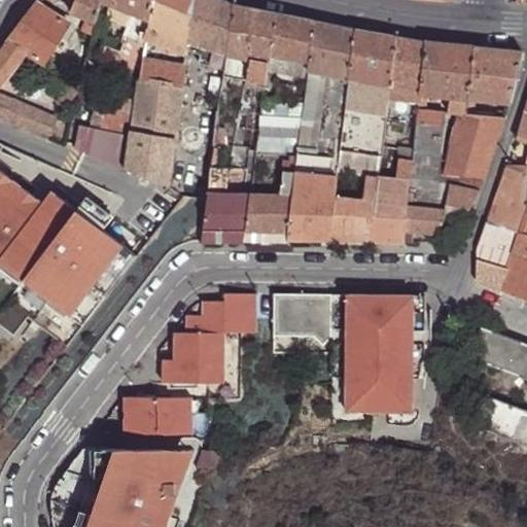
[(74,0),(70,12),(96,22),(102,0),(101,0),(74,0)]
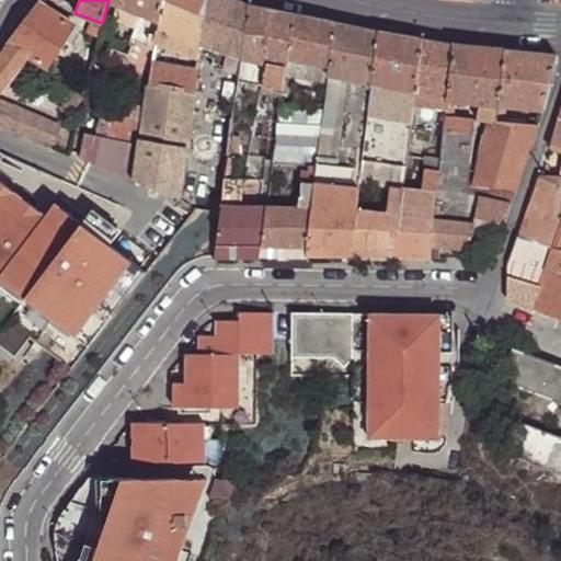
[(162,0),(107,0),(109,0),(116,3),(160,19),(162,0)]
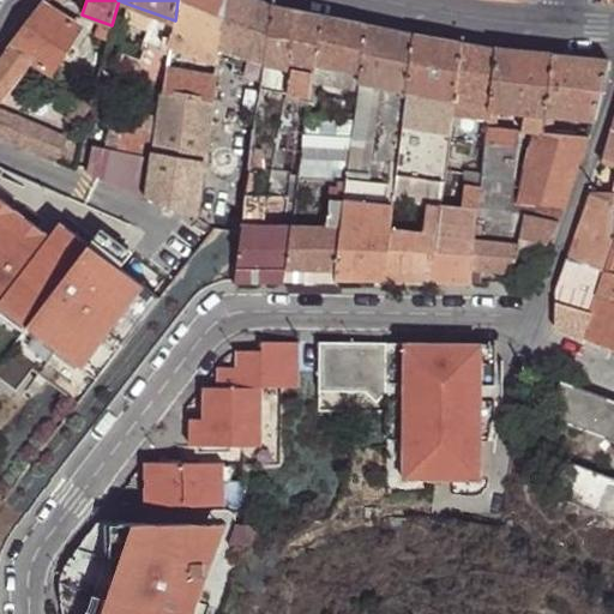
[(227,0),(178,0),(175,20),(172,43),(218,61),(221,49),(227,0)]
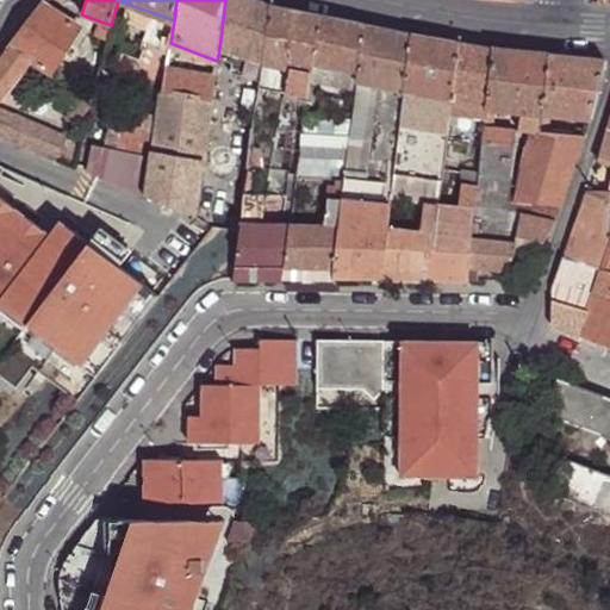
[(240,0),(225,0),(219,49),(234,54),(240,0)]
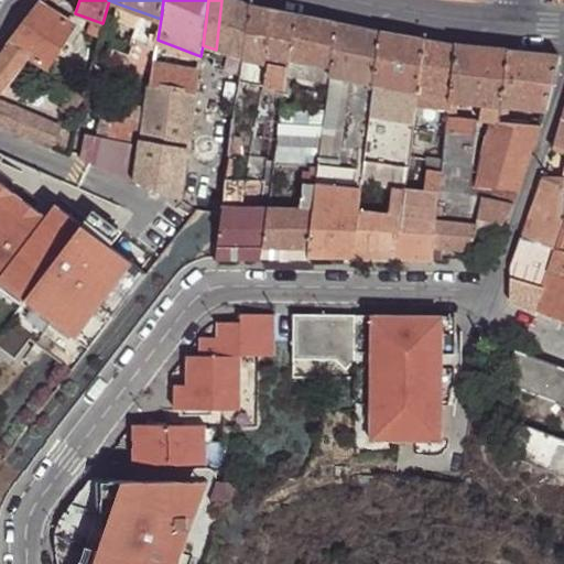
[(248,6),(237,0),(221,0),(216,50),(237,56),(242,58),(250,6),(248,6)]
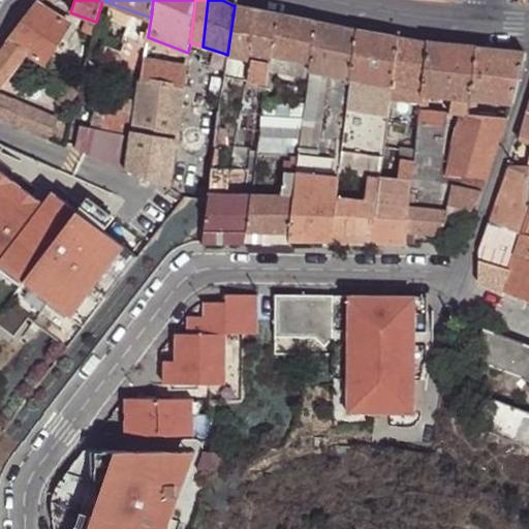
[(38,58),(48,64),(71,25),(37,4),(10,40),(28,52),(38,58)]
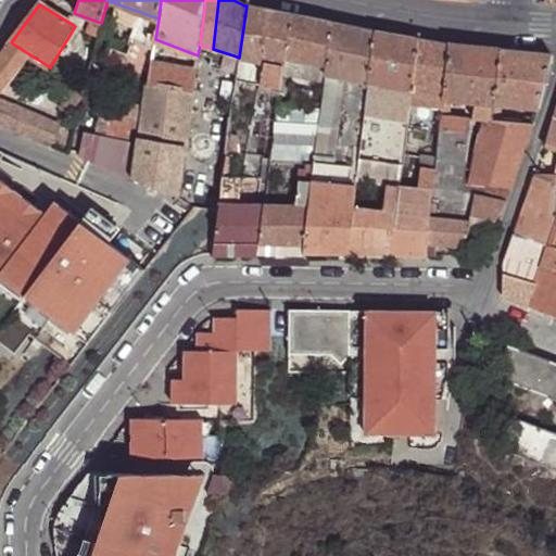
[(289,14),(247,5),(239,58),(282,66),(283,58),(289,14)]
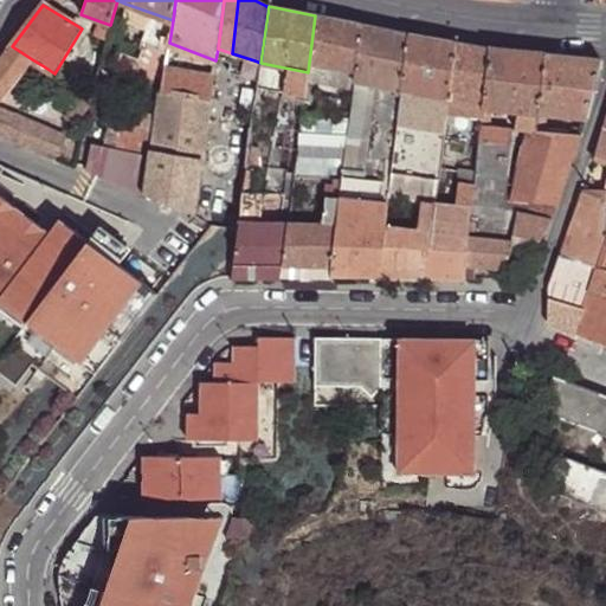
[(361,25),(315,15),(309,63),(347,70),(356,72),(361,25)]
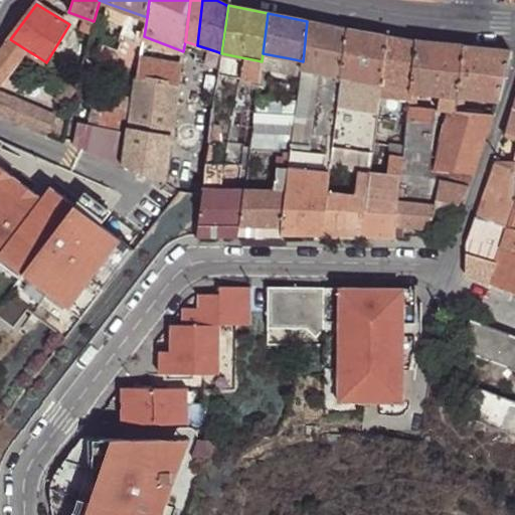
[(347,29),(307,21),(303,61),(302,69),(318,72),(330,74),(342,76),(347,29)]
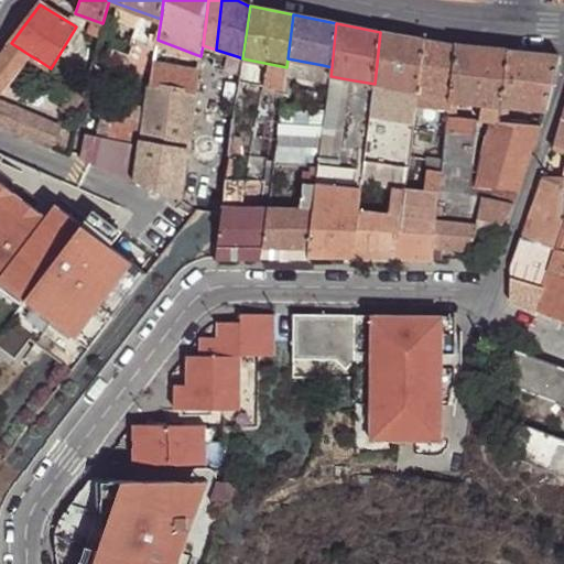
[(132,32),(131,44),(132,44),(148,49),(149,45),(150,38),(132,32)]
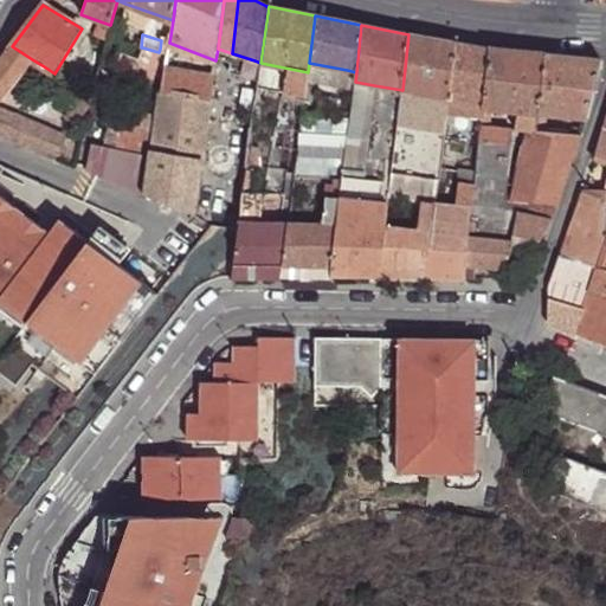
[(455,43),(408,34),(403,90),(449,98),(455,43)]
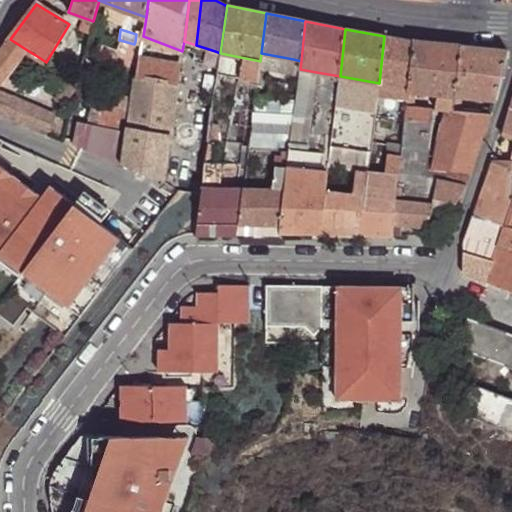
[(142,43),(143,36),(136,34),(135,41),(142,43)]
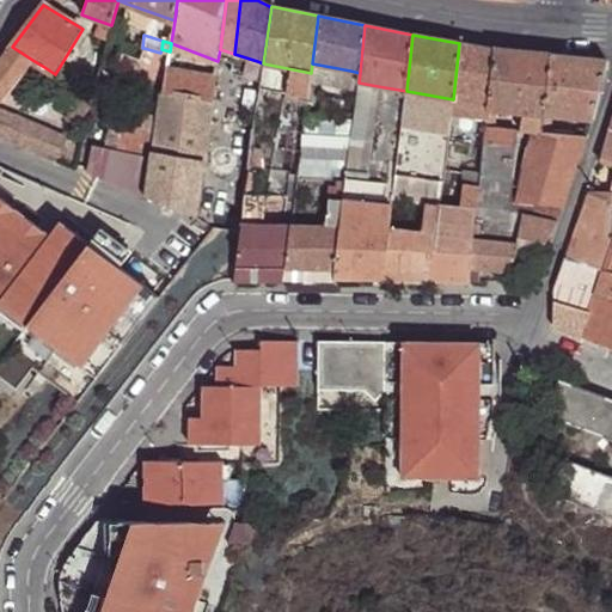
[(144,48),(142,48),(122,42),(120,53),(122,54),(140,60),(144,48)]
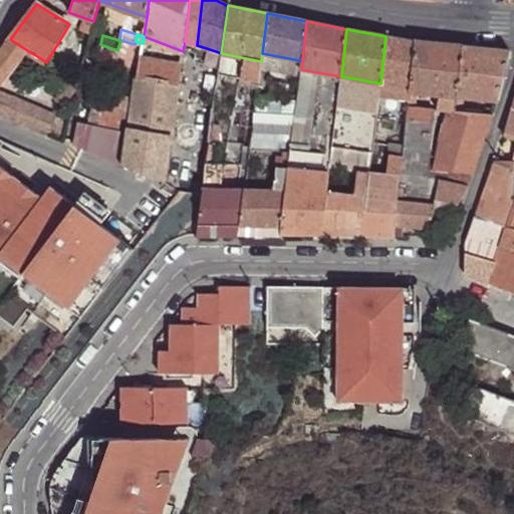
[(416,41),(386,36),(380,83),(378,96),(386,97),(410,99),(411,92),(416,41)]
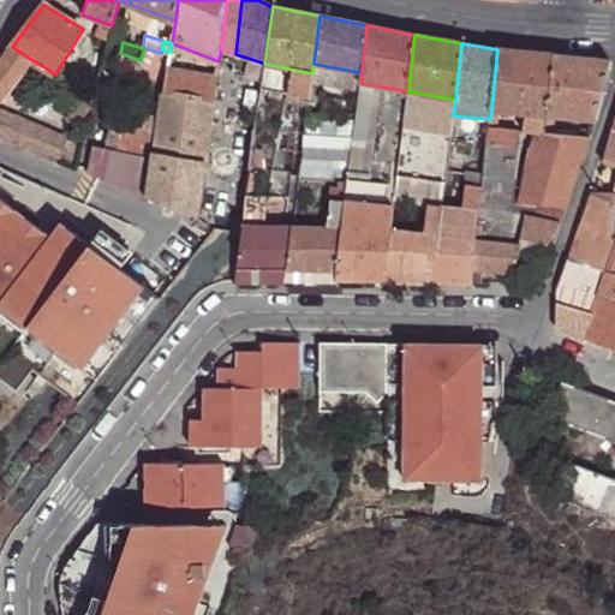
[(0,101),(1,102),(33,60),(12,47),(0,61),(0,101)]
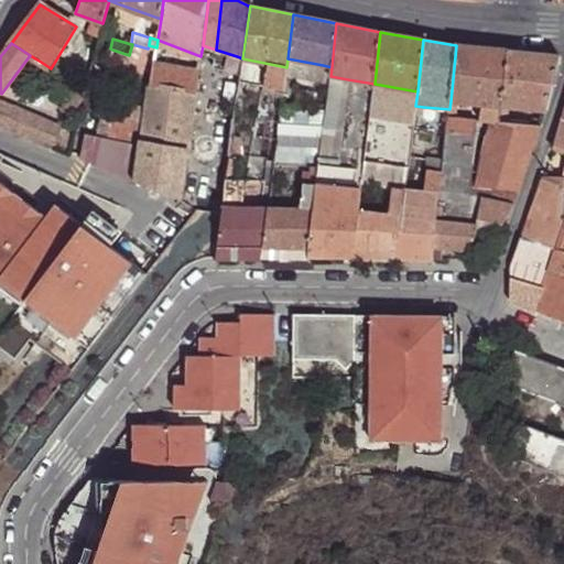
[(510,51),(456,45),(451,101),(457,101),(483,105),(502,107),(510,51)]
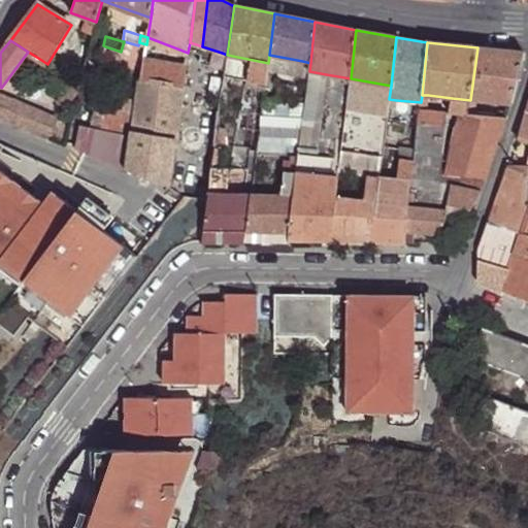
[(525,53),(477,47),(470,100),(510,104),(525,53)]
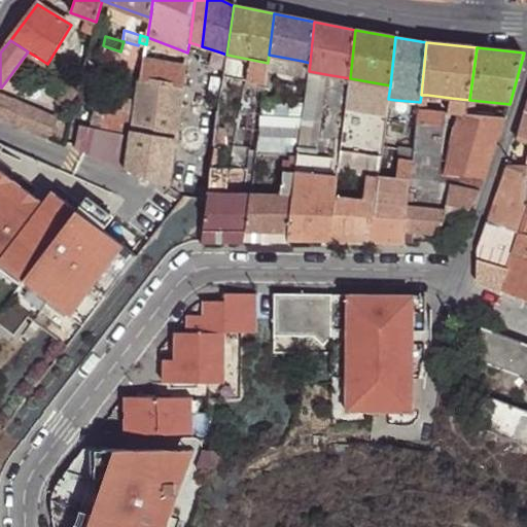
[(268,63),(226,55),(224,74),(266,83),(267,70),(268,63)]
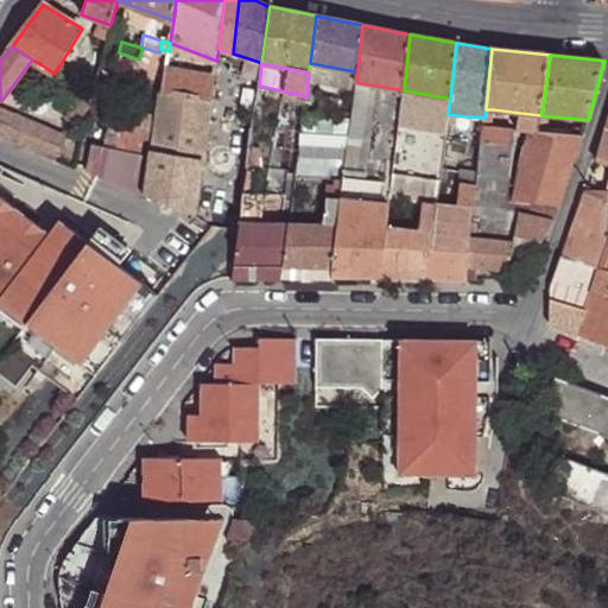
[(348,70),(310,63),(309,73),(308,81),(346,88),(348,70)]
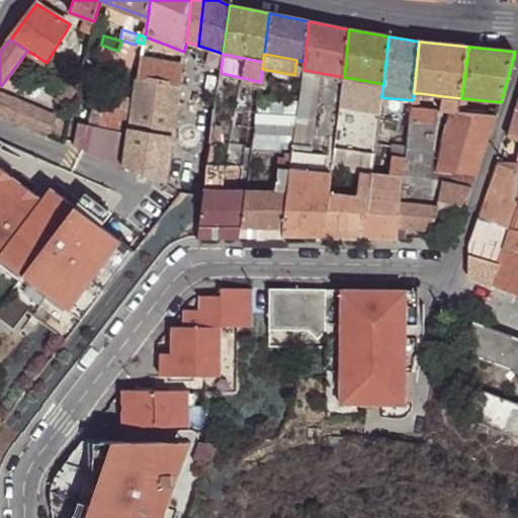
[(183,64),(143,56),(139,78),(180,87),(183,64)]
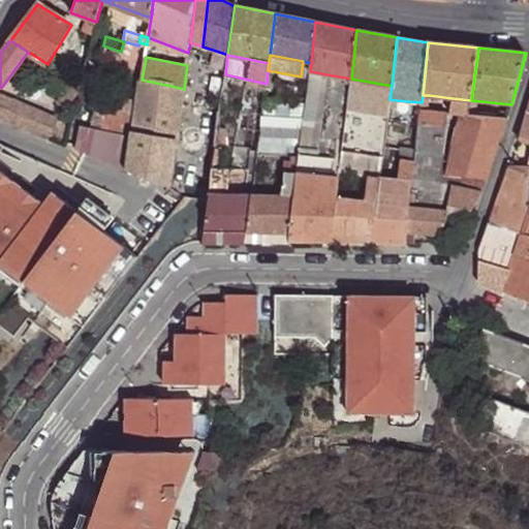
[(39,83),(43,72),(48,64),(38,58),(27,84),(37,89),(39,83)]
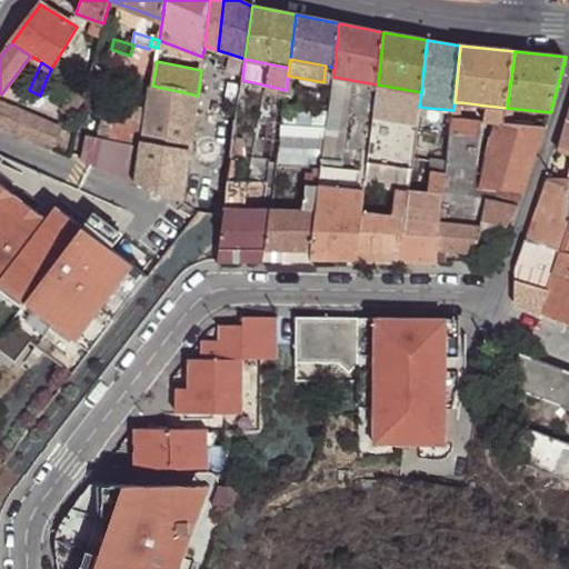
[(333,77),(335,68),(326,66),(323,82),(332,85),(333,77)]
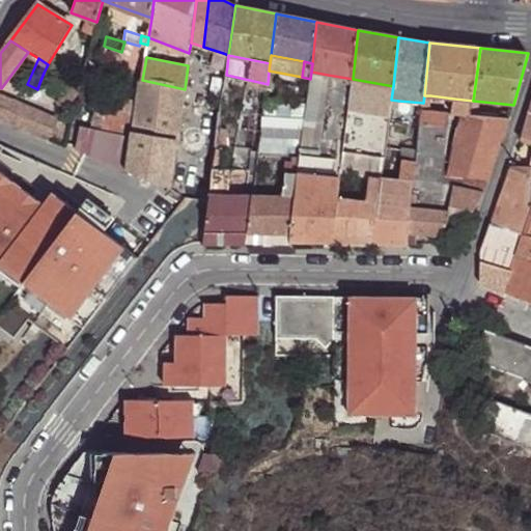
[(79,86),(82,75),(70,72),(66,83),(79,86)]
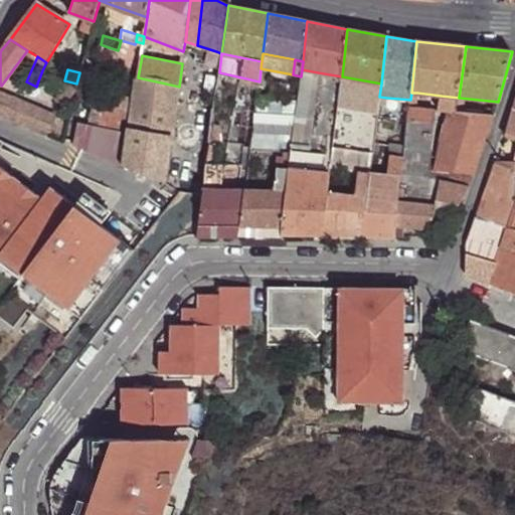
[(318,72),(302,69),(301,76),(298,102),(314,105),(318,72)]
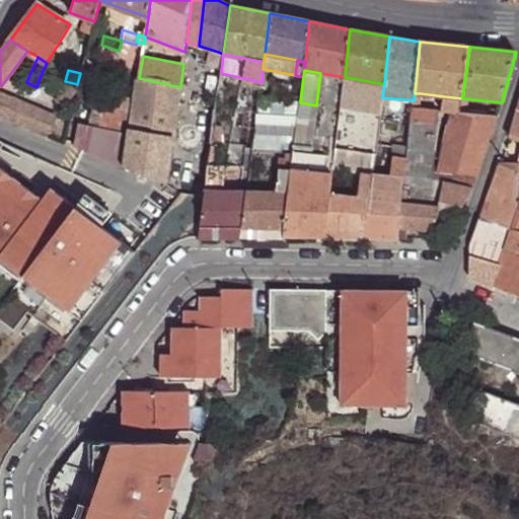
[(58,88),(61,79),(43,71),(39,81),(58,88)]
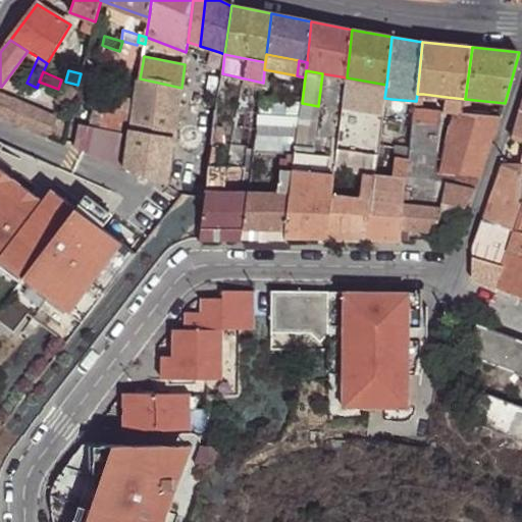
[(81,101),(90,103),(96,75),(86,72),(81,101)]
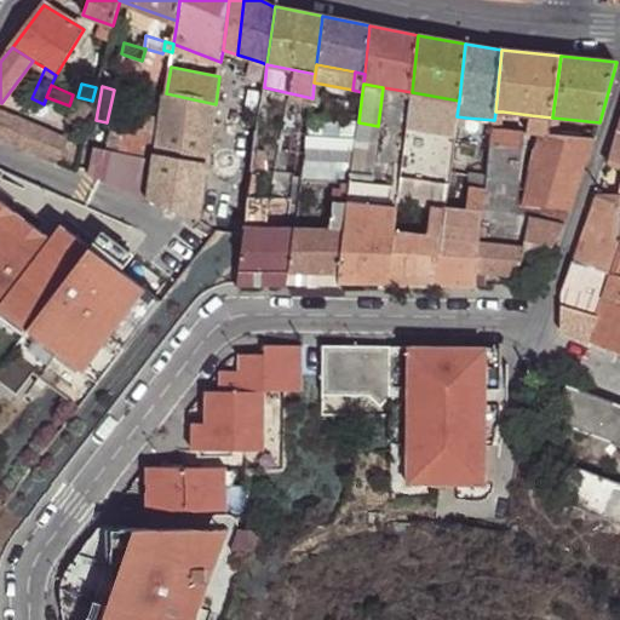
[(407,128),(412,92),(397,90),(392,132),(406,135),(407,128)]
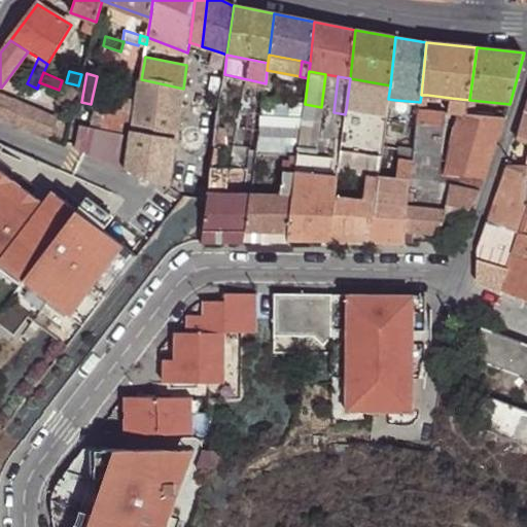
[(390,85),(350,78),(346,109),(387,114),(388,107),(388,99),(390,85)]
